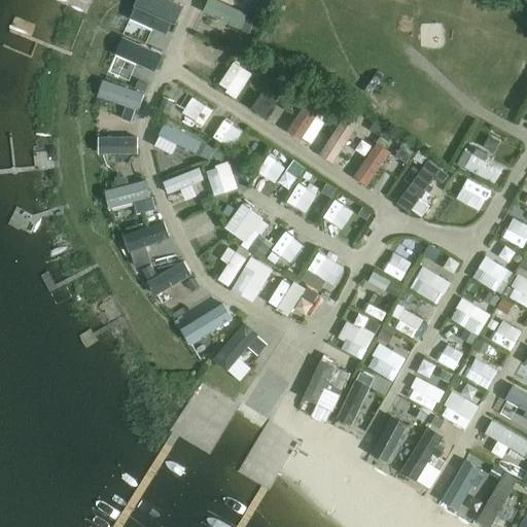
[(171,0),(136,0),(129,18),(167,35),(172,23),(176,24),(178,20),(183,5),(171,0)]
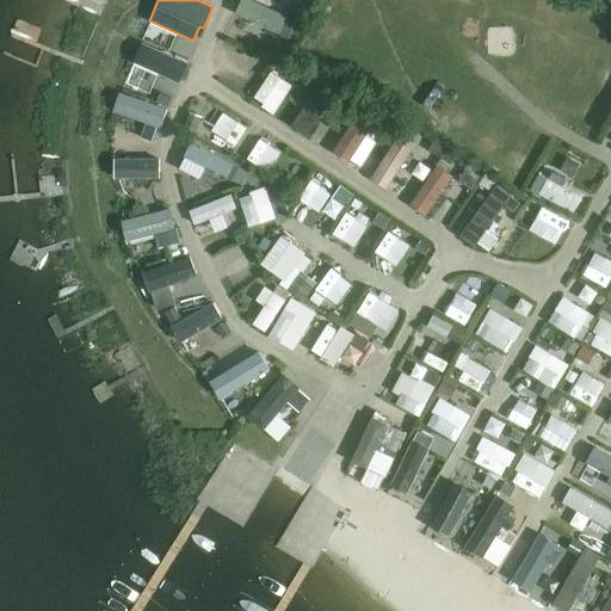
[(289,37),(296,22),(288,17),(250,0),(241,0),(235,13),(279,34),(281,32),(289,37)]
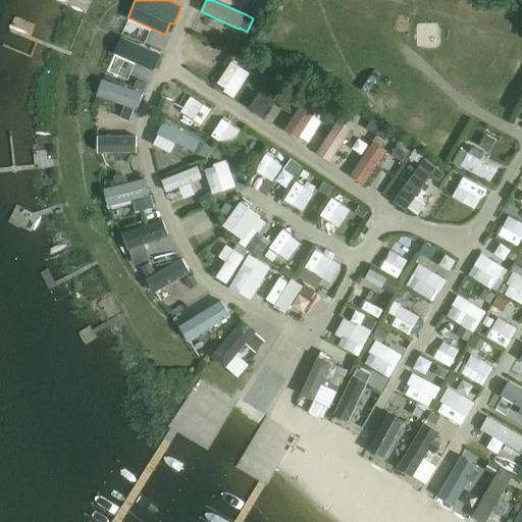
[(449,14),(427,14),(426,36),(449,37),(449,14)]
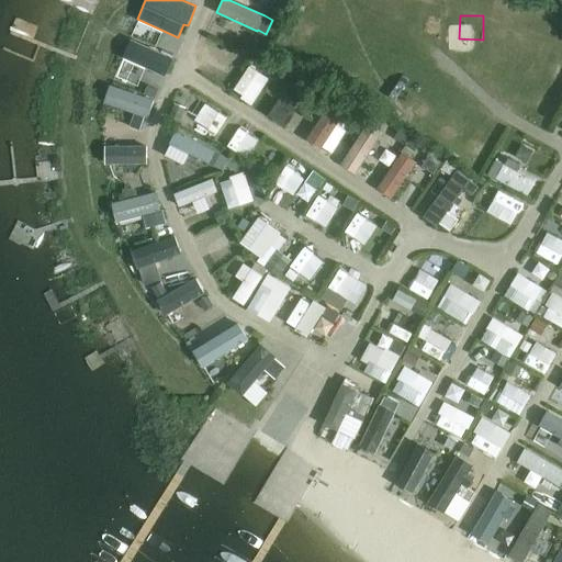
[(172,57),(131,38),(122,56),(165,76),(172,57)]
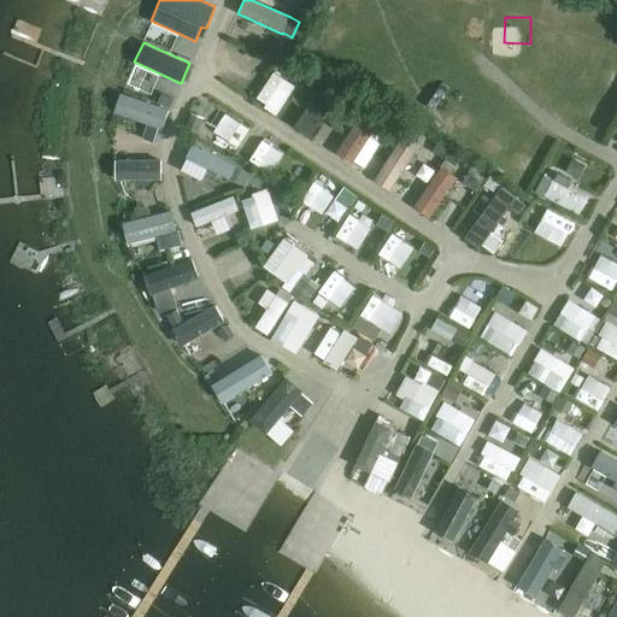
[(575,59),(576,72),(594,71),(593,58),(575,59)]
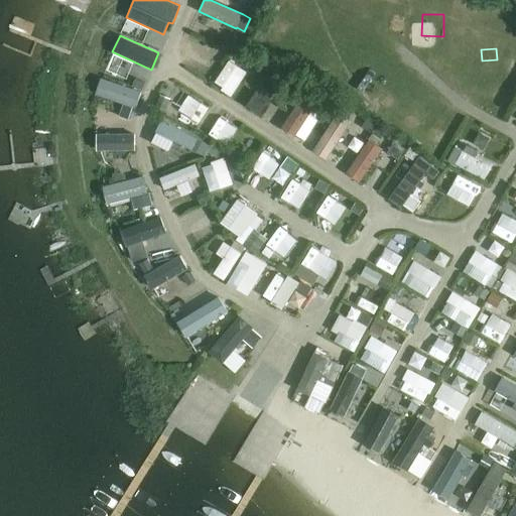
[(277,61),(272,69),(278,74),(284,68),(277,61)]
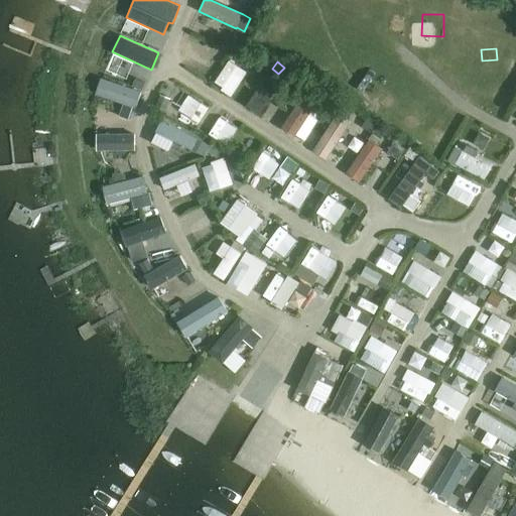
[(259,114),(281,80),(269,72),(247,105),(259,114)]
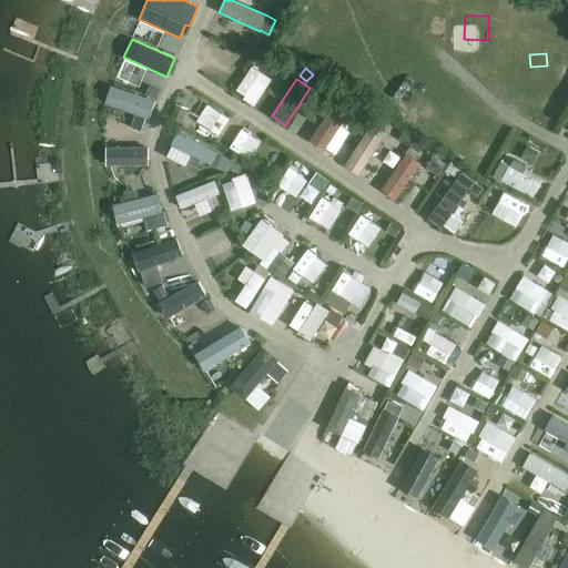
[(110,84),(104,103),(134,113),(130,127),(141,131),(145,117),(149,118),(155,100),(110,84)]
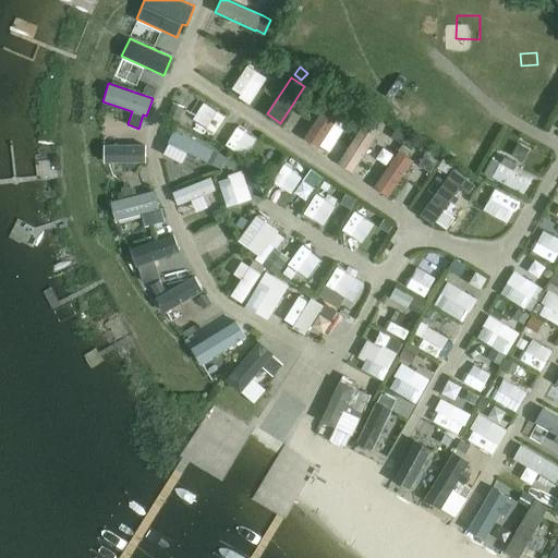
[(222,126),(234,110),(214,95),(202,111),(222,126)]
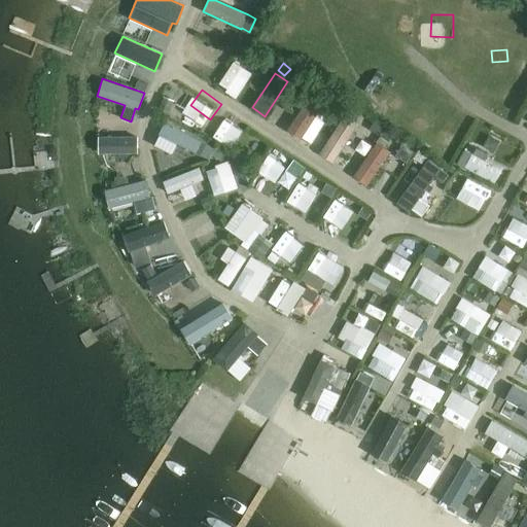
[(335,91),(326,102),(337,109),(345,98),(335,91)]
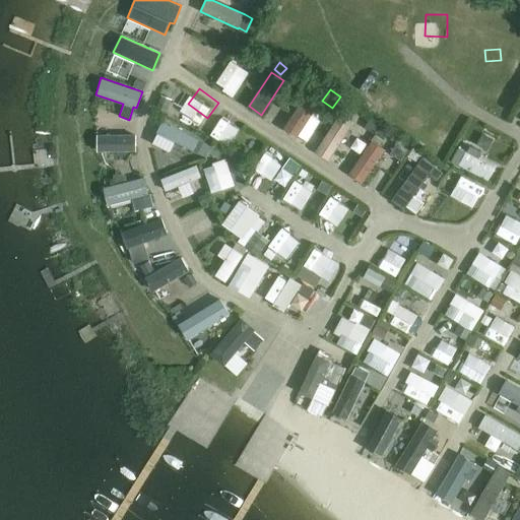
[(297,137),(319,103),(310,95),(306,93),(303,99),(283,128),(297,137)]
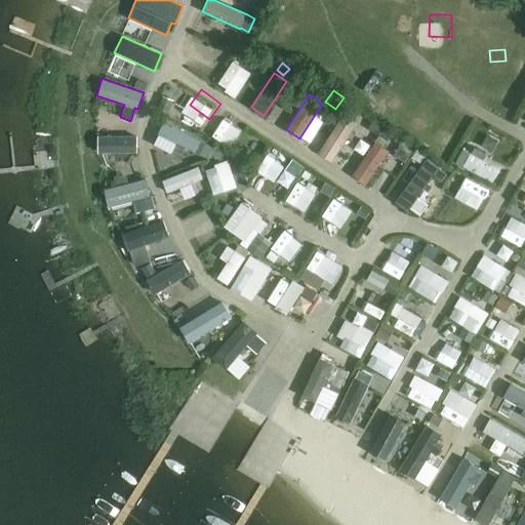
[(161,102),(158,110),(168,114),(171,106),(161,102)]
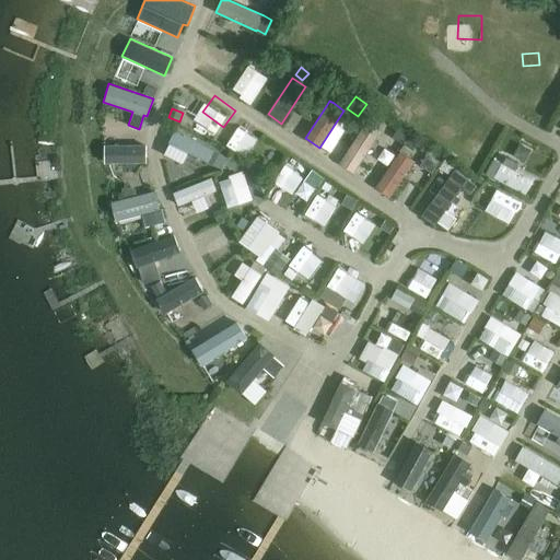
[(233,135),(246,147),(261,130),(248,118),(233,135)]
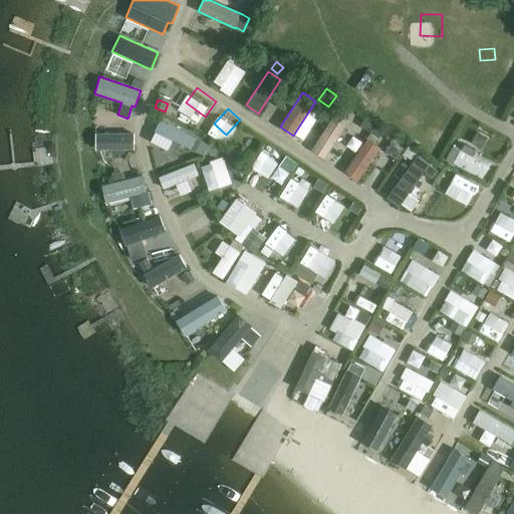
[(312,150),(325,158),(340,135),(345,127),(348,121),(334,113),(312,150)]
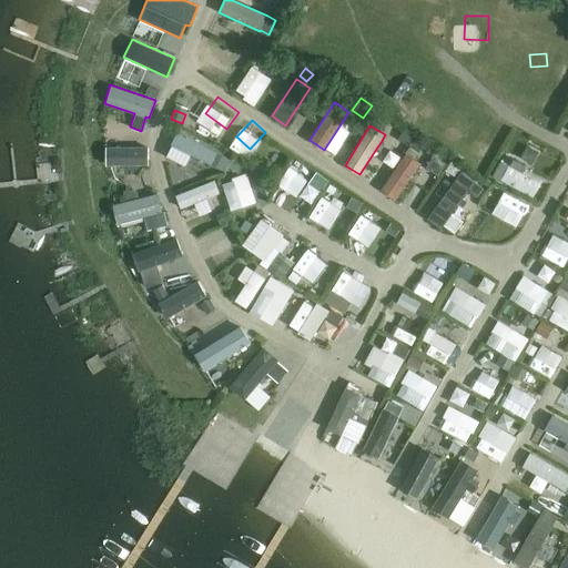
[(405,131),(398,140),(407,145),(413,137),(405,131)]
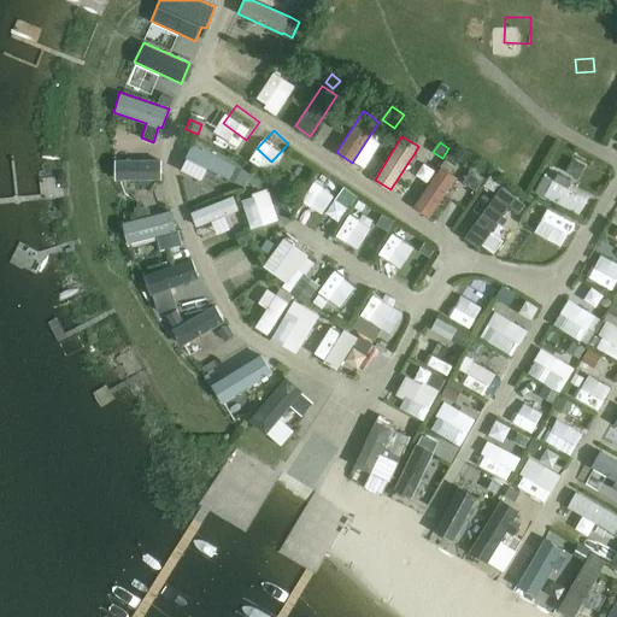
[(193,144),(186,157),(239,183),(245,170),(193,144)]
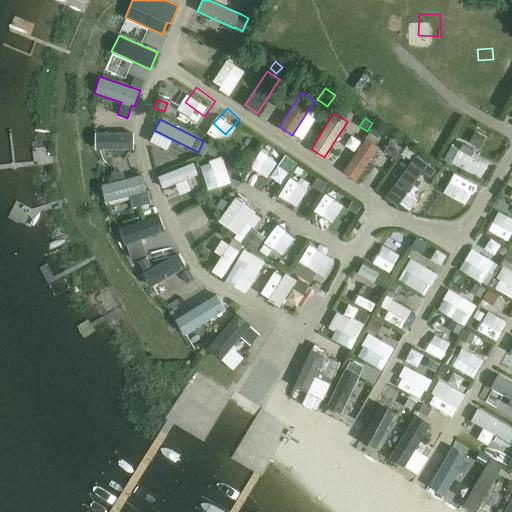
[(375,125),(370,133),(377,138),(383,131),(375,125)]
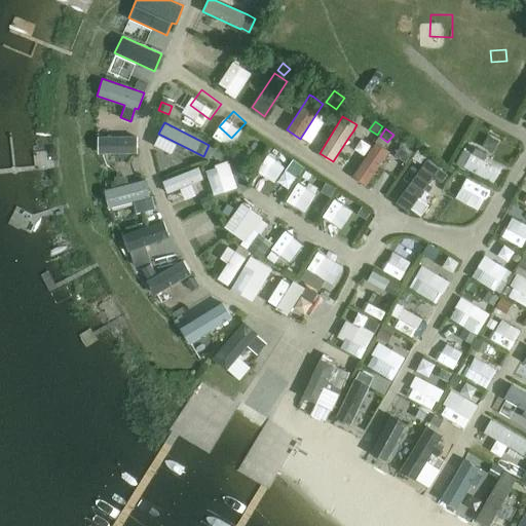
[(137,136),(100,136),(101,152),(119,152),(119,155),(121,158),(126,158),(128,155),(128,152),(138,152),(137,136)]
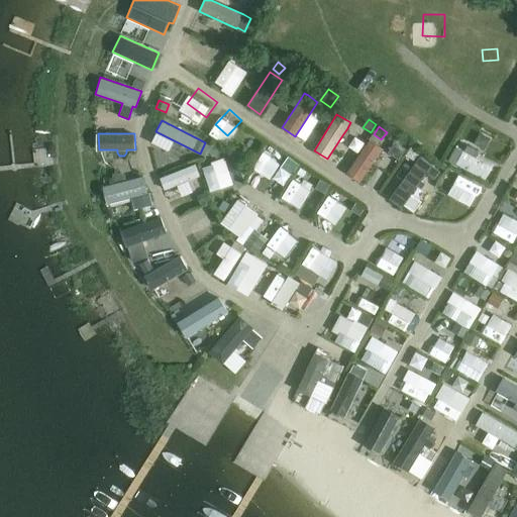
[(346,173),(359,182),(382,148),(370,139),(346,173)]
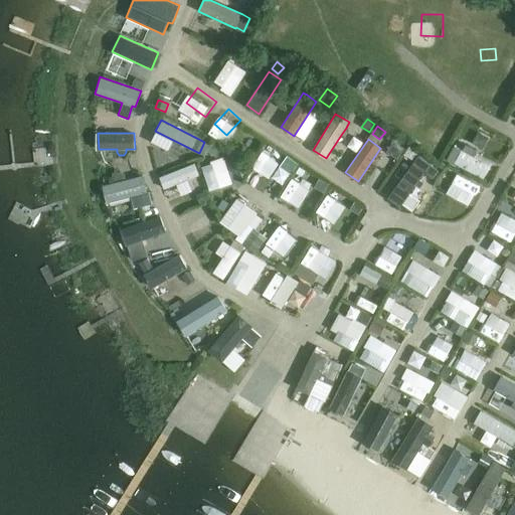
[(213,143),(208,152),(217,158),(222,149),(213,143)]
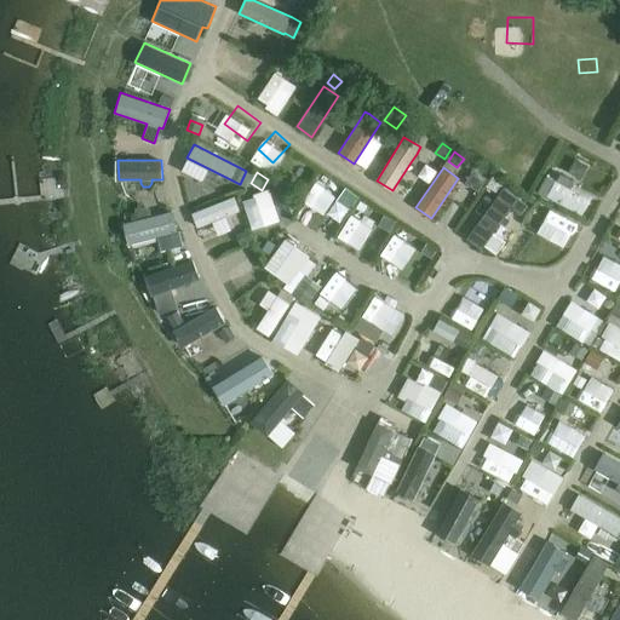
[(545,196),(581,214),(590,199),(570,188),(574,181),(561,173),(556,181),(546,174),(541,184),(538,191),(545,196)]
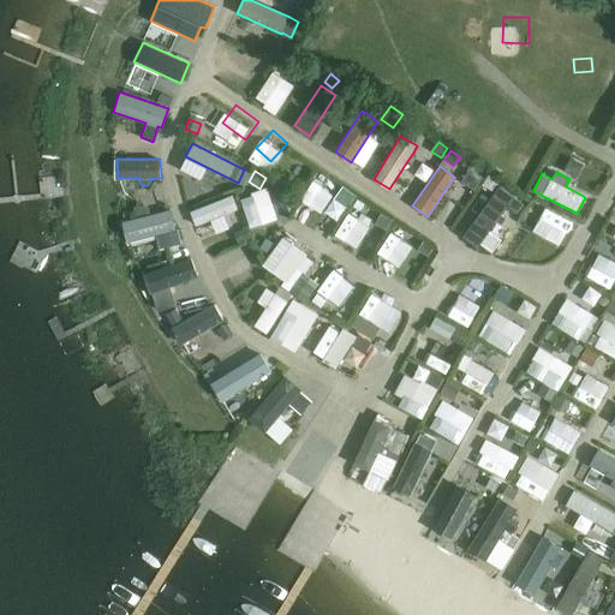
[(489,177),(483,184),(493,191),(499,183),(489,177)]
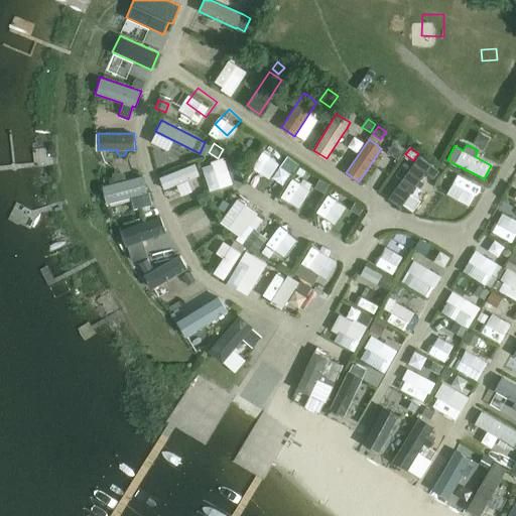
[(400,208),(425,172),(433,178),(439,171),(419,156),(414,162),(388,199),(400,208)]
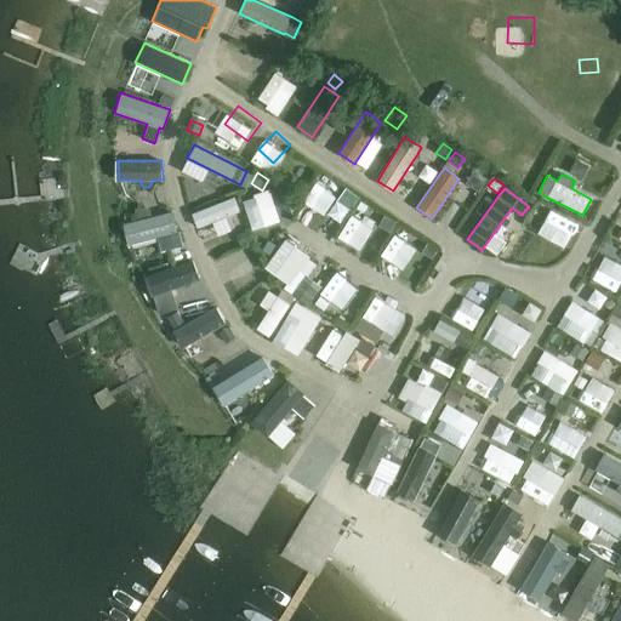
[(347,189),(339,200),(351,209),(359,198),(347,189)]
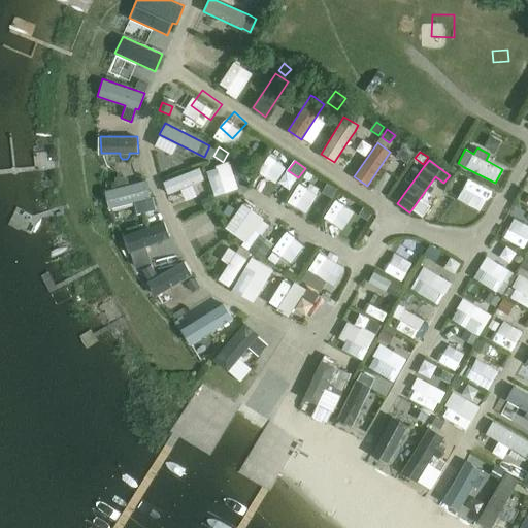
[(199,167),(163,182),(168,193),(204,179),(199,167)]
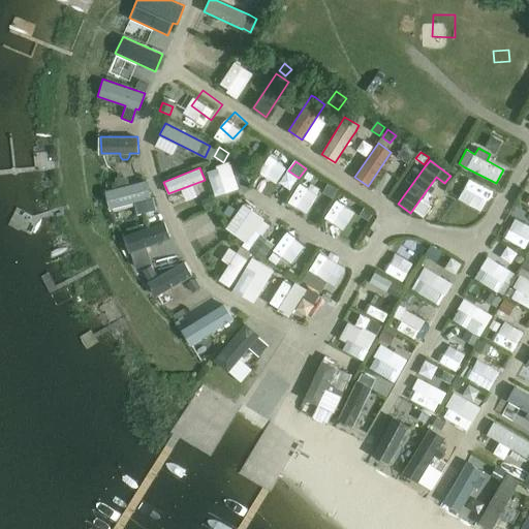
[(104,190),(110,209),(151,197),(147,180),(129,184),(118,187),(104,190)]
